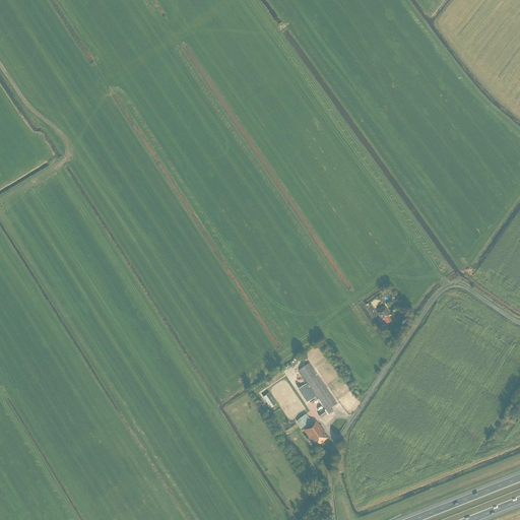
[(372,305),(368,308),(379,323),(382,321),(384,320),(387,324),(392,321),(389,317),(391,315),(386,308),(377,314),(372,305)]
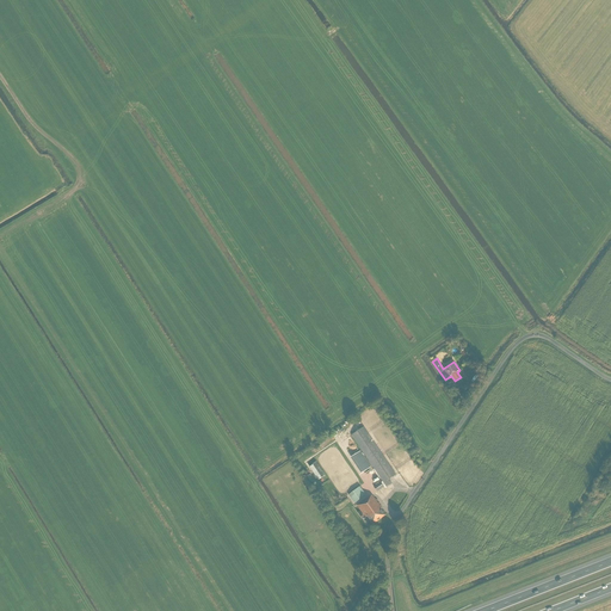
[(389,480),(396,475),(364,427),(352,436),(387,487),(392,483),(389,480)]
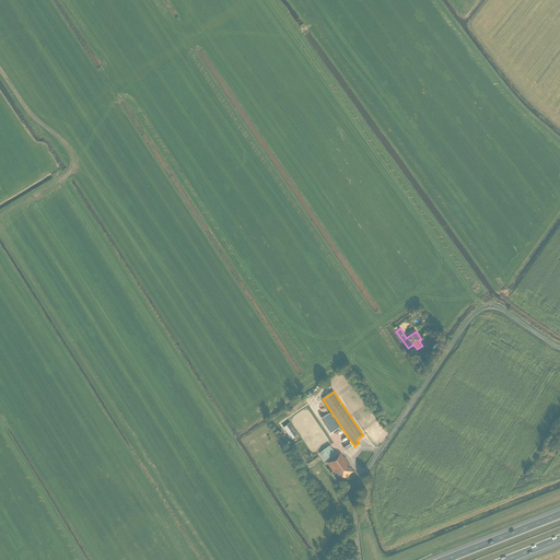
[(340,428),(330,413),(322,420),(331,434),(340,428)]
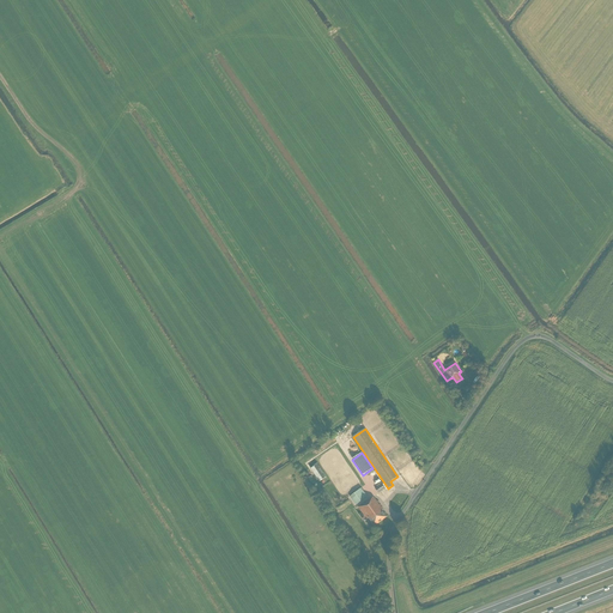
[(378,493),(386,489),(382,484),(375,489),(378,493)]
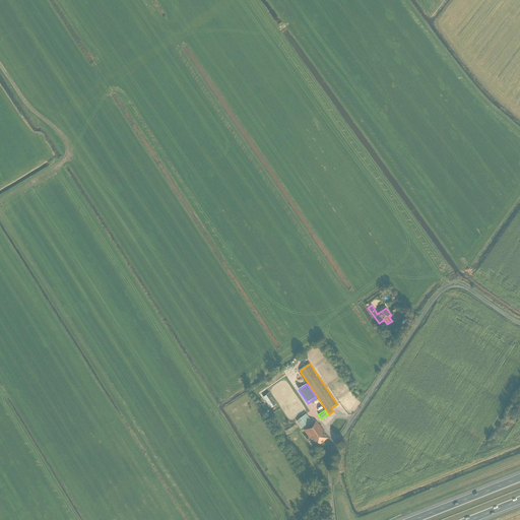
[(302,429),(312,421),(306,413),(297,420),(302,429)]
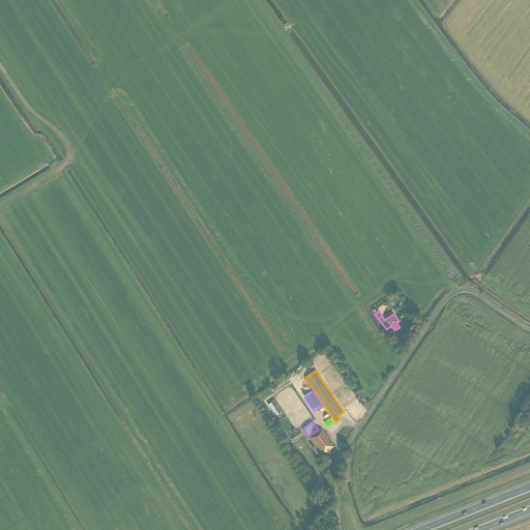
[(323,455),(334,447),(330,441),(331,441),(323,430),(319,433),(319,432),(310,439),(323,455)]
